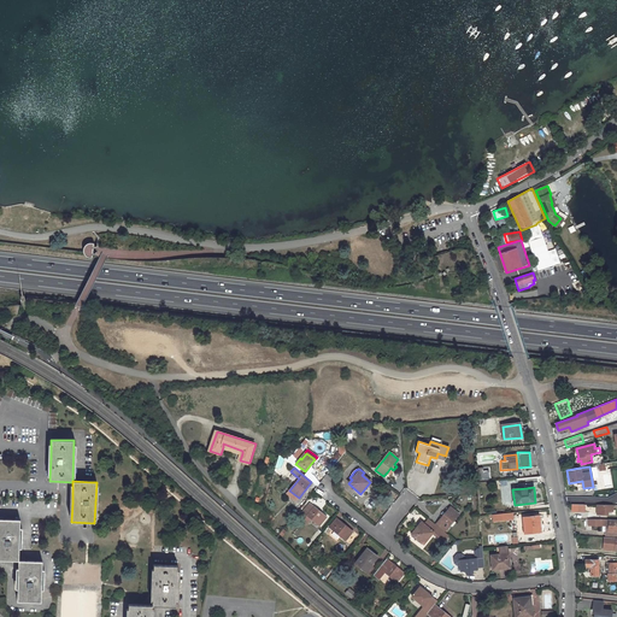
[(287,493),(297,500),(299,498),(289,491),(287,493)]
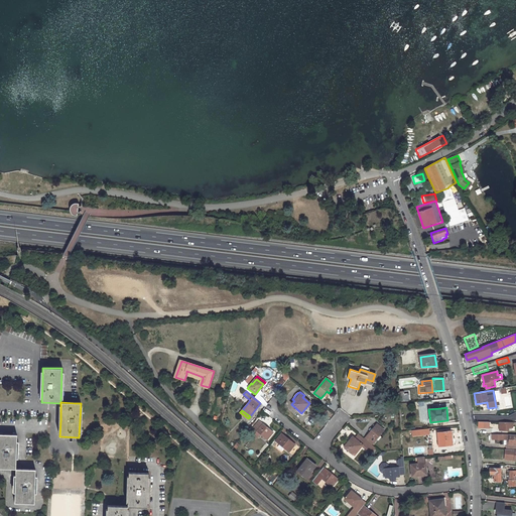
[(273,432),(259,420),(253,428),(249,433),(253,436),(257,431),(259,433),(267,440),(273,432)]
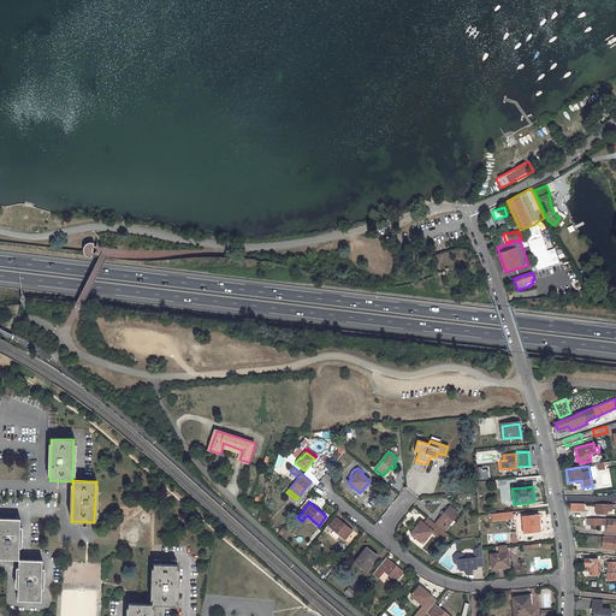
[(449,507),(436,523),(439,527),(444,531),(458,514),(449,507)]
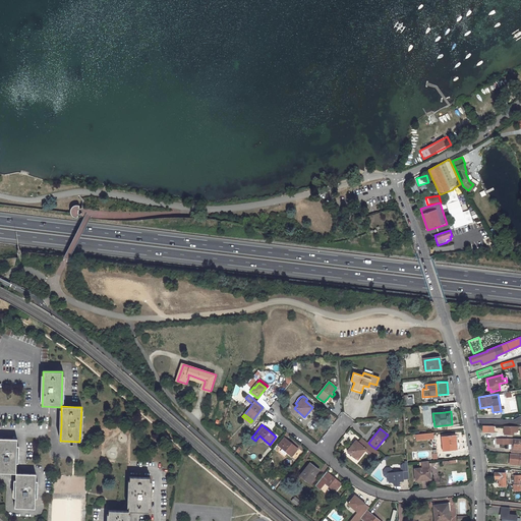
[(413,433),(414,441),(432,438),(431,431),(413,433)]
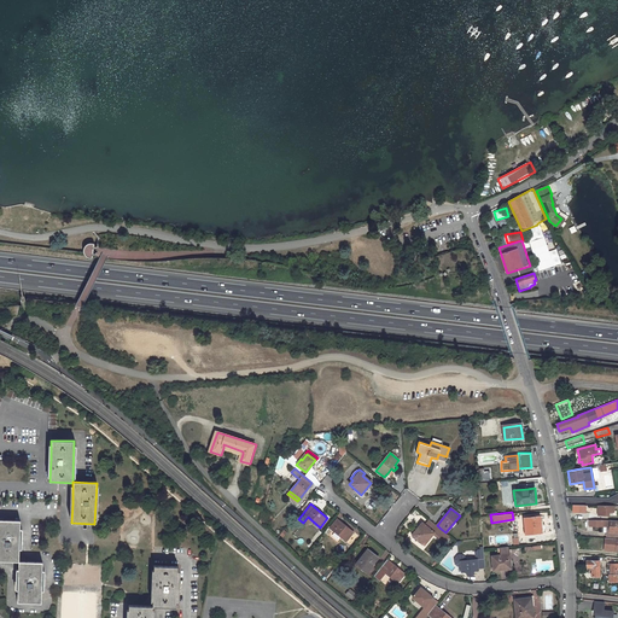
[(524,518),(525,535),(546,532),(544,524),(543,525),(542,519),(540,519),(540,517),(524,518)]
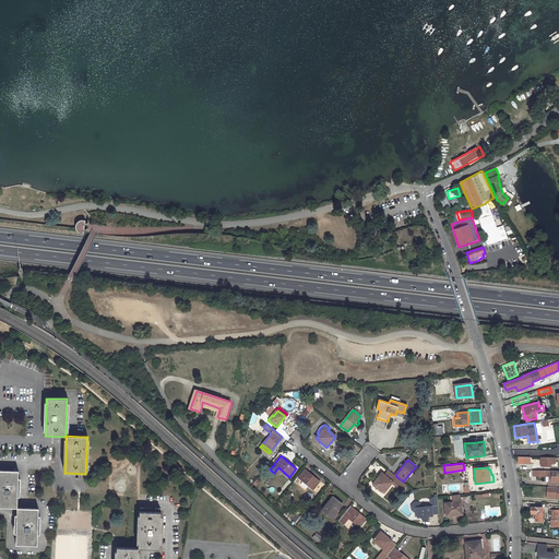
[(305,470),(298,477),(313,489),(318,494),(324,485),(305,470)]
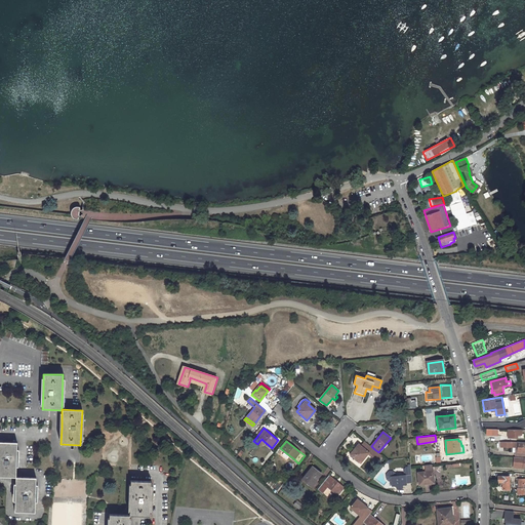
[(17,443),(0,442),(0,476),(15,477),(17,443)]
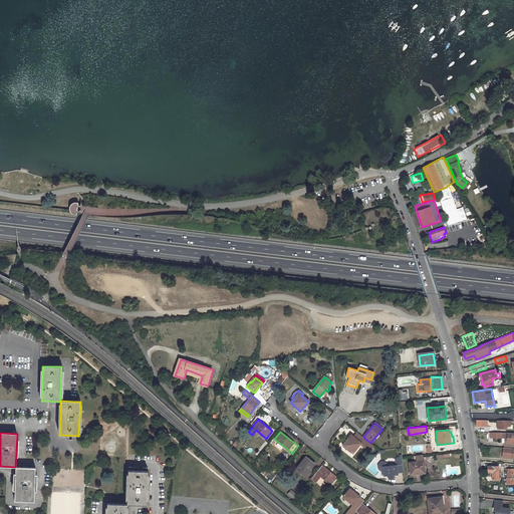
[(362,445),(366,441),(356,433),(353,437),(361,443),(360,444),(362,445)]
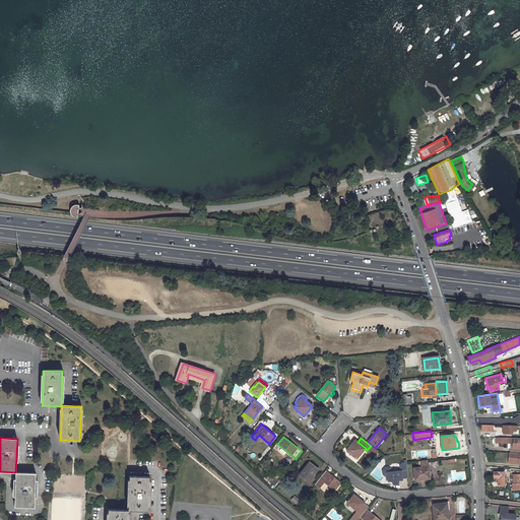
[(519,448),(519,438),(495,438),(495,442),(510,443),(512,443),(512,448),(519,448)]
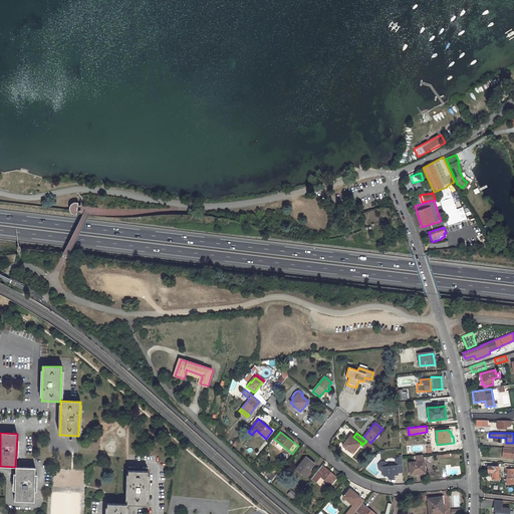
[(360,444),(361,443),(353,437),(350,435),(342,445),(353,454),(360,444)]
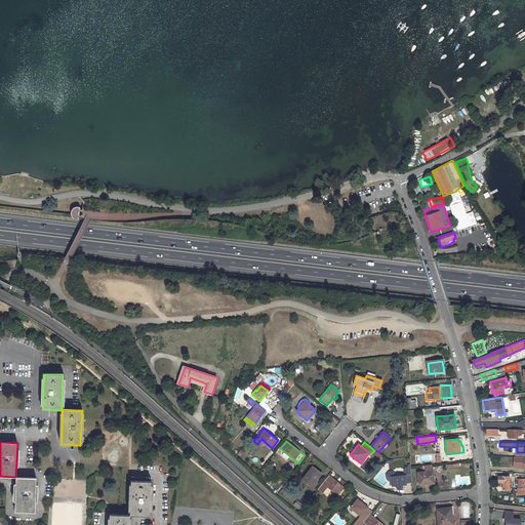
[(524,457),(524,452),(517,452),(517,447),(515,447),(515,457),(524,457)]
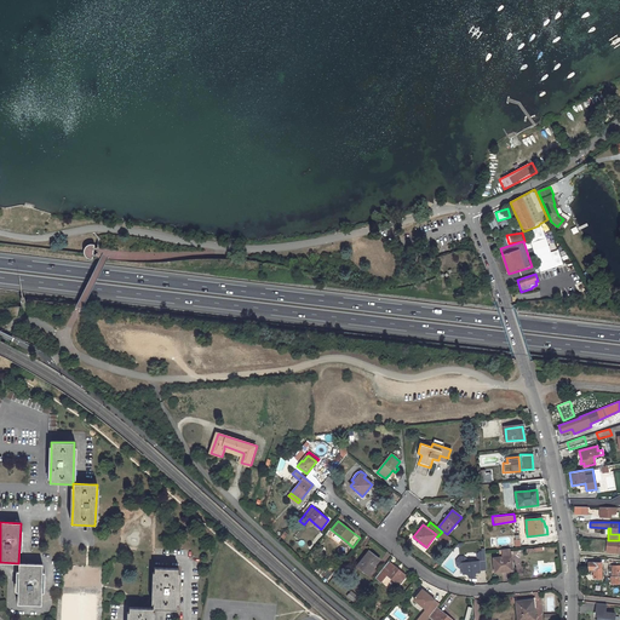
[(445,543),(448,538),(442,532),(437,537),(445,543)]
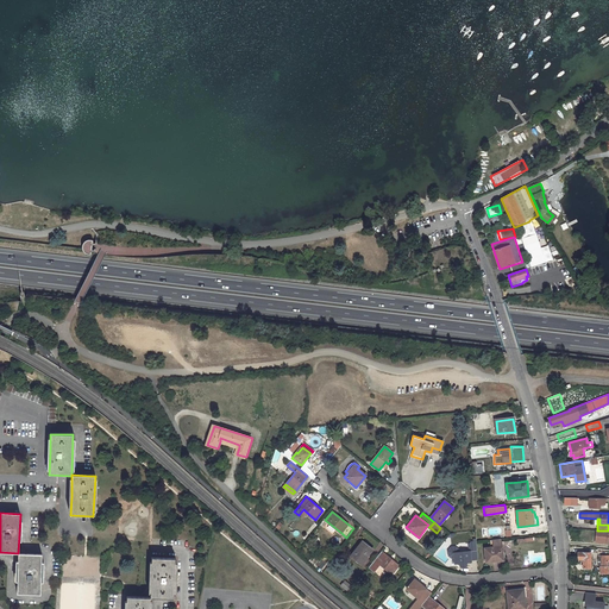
[(608,542),(608,531),(608,532),(608,531),(596,531),(595,541),(608,542)]
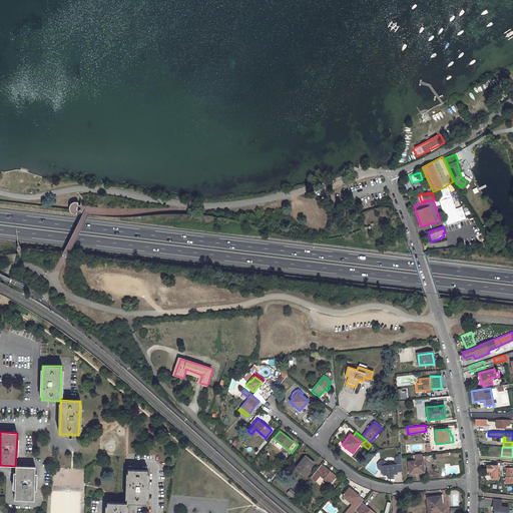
[(408,462),(409,474),(424,472),(423,460),(422,460),(422,455),(413,456),(413,461),(408,462)]
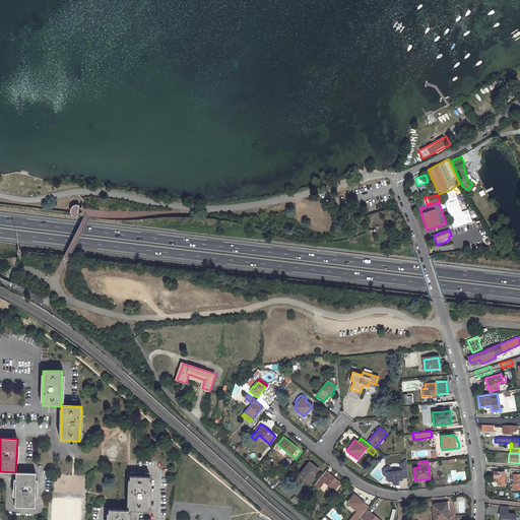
[(302,471),(299,475),(308,482),(318,470),(310,464),(304,472),(302,471)]
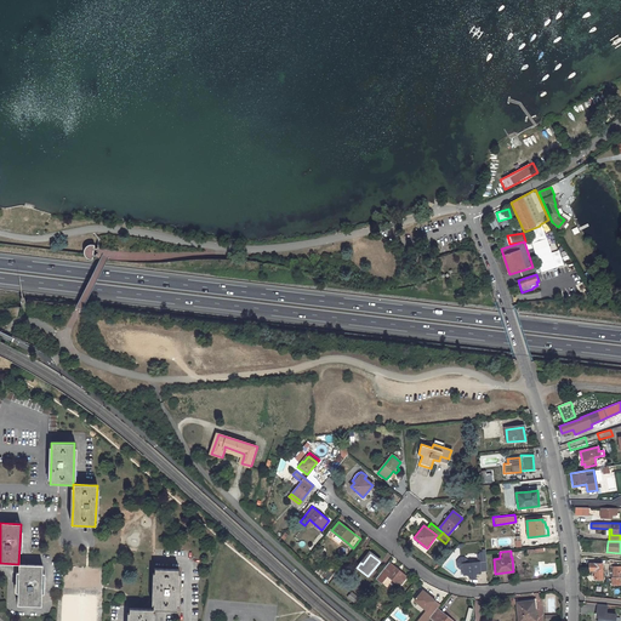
[(486,562),(462,564),(463,575),(480,574),(480,571),(488,570),(486,562)]
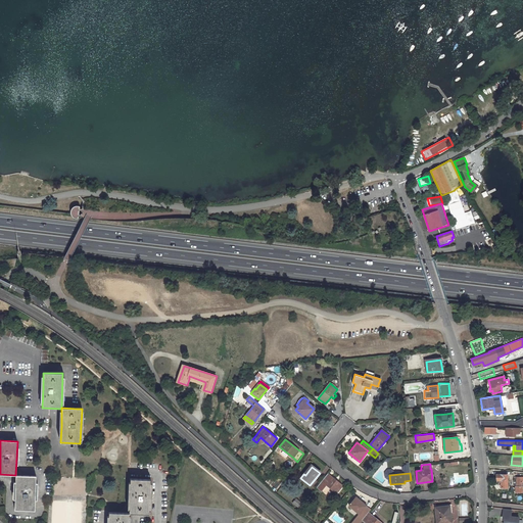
[(336,493),(342,486),(328,474),(317,487),(321,491),(326,485),(336,493)]
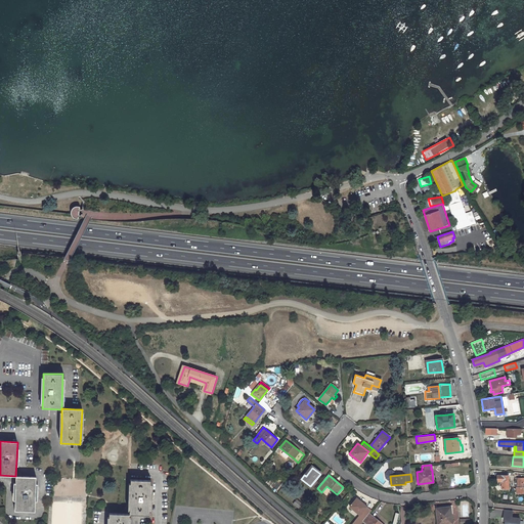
[(501,483),(501,488),(508,488),(508,476),(497,475),(496,481),(498,481),(498,483),(501,483)]
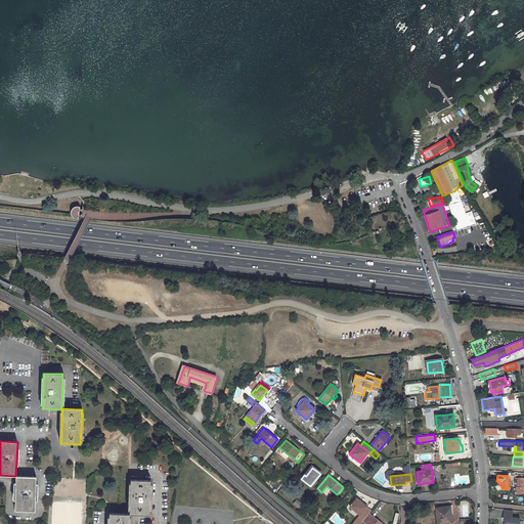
[(35,512),(36,477),(15,476),(15,494),(14,511),(35,512)]
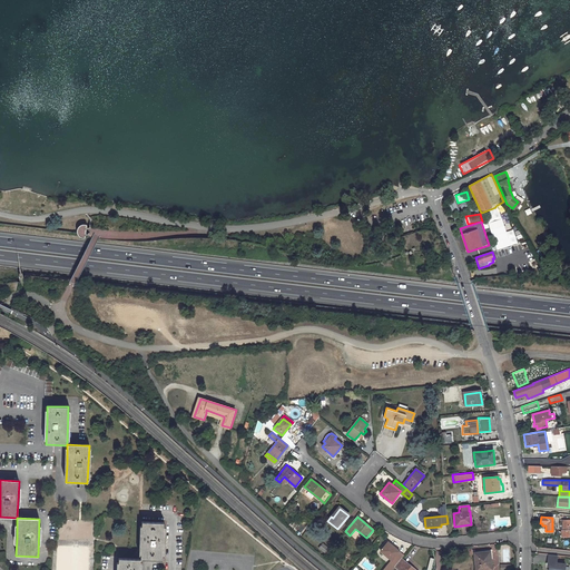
[(141,522),(140,559),(163,560),(163,540),(164,522),(141,522)]
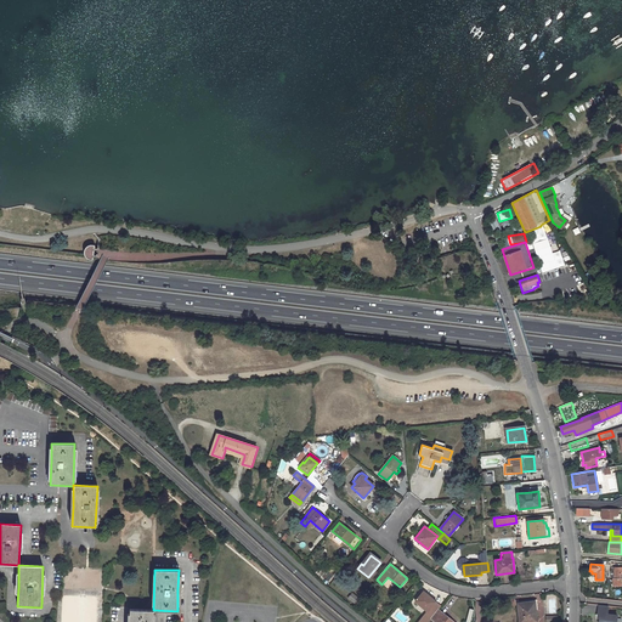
[(419,621),(428,621),(431,618),(439,609),(441,605),(436,601),(435,601),(431,599),(431,598),(424,592),(416,601),(428,611),(419,621)]
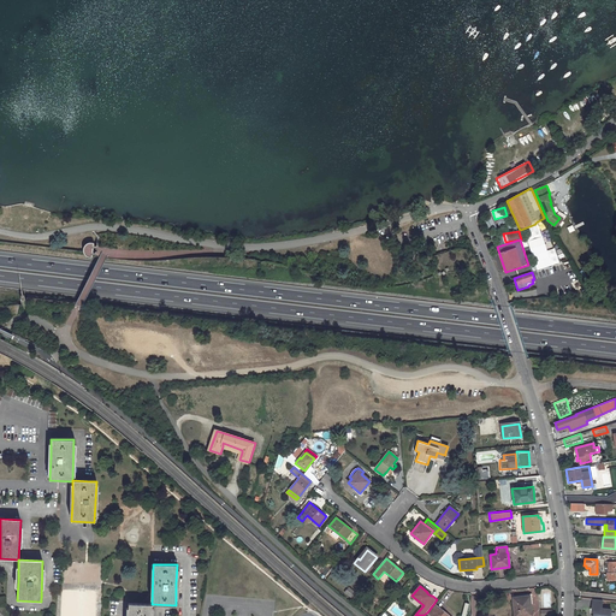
[(344,592),(351,598),(356,593),(348,587),(344,592)]
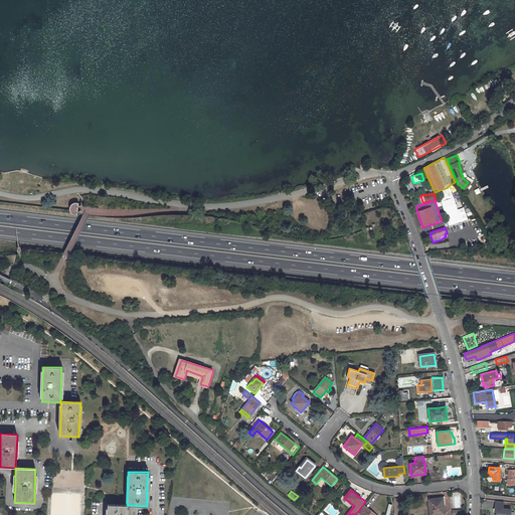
[(434,500),(434,499),(428,499),(430,514),(435,514),(445,514),(443,499),(434,500)]
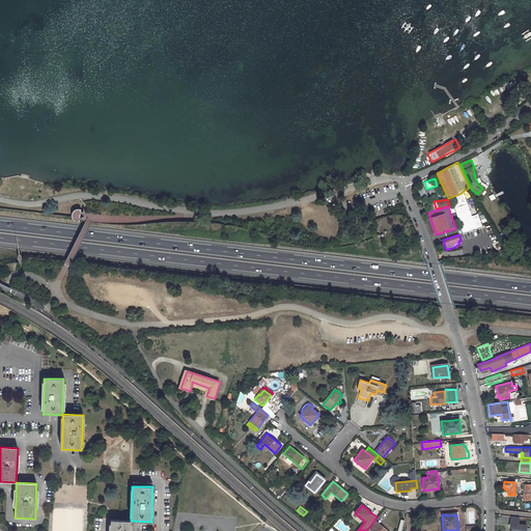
[(519,530),(520,520),(509,518),(508,528),(519,530)]
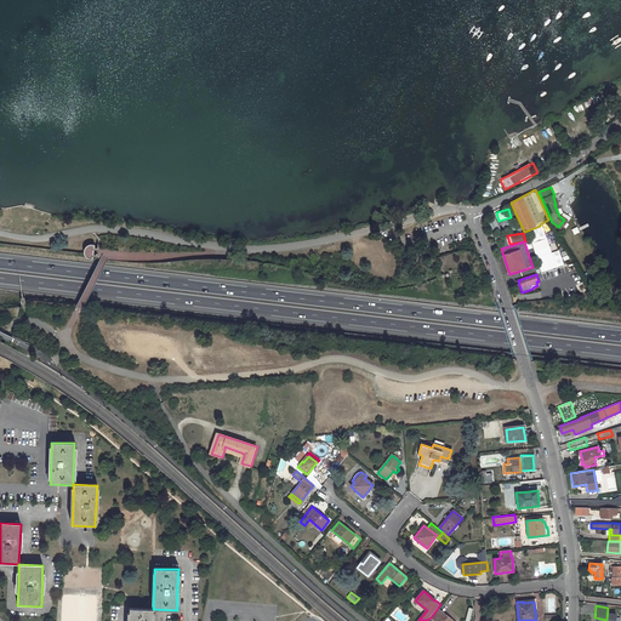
[(454,620),(438,608),(431,617),(434,620),(454,620)]
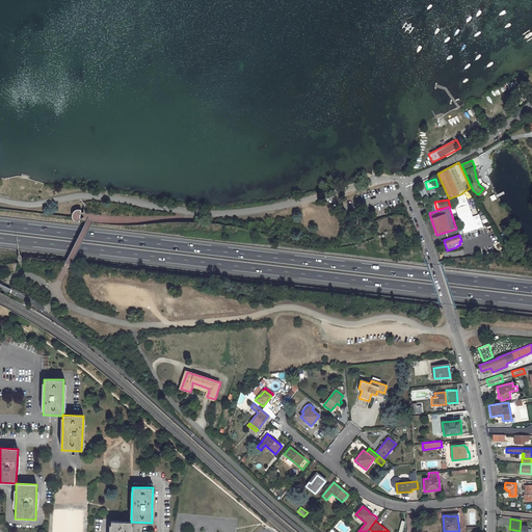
[(130,531),(131,522),(111,522),(110,531),(130,531)]
